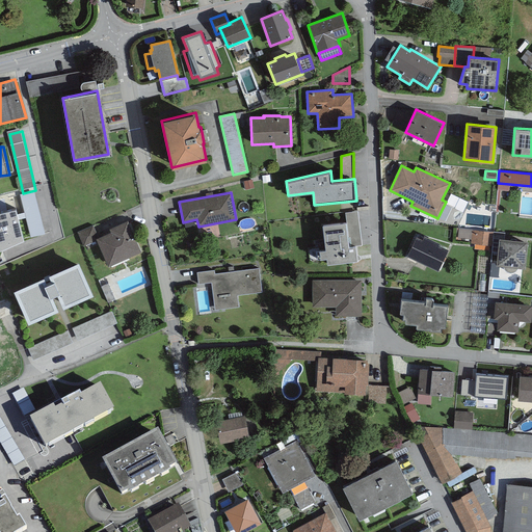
[(22,196),(33,240),(47,236),(35,193),(22,196)]
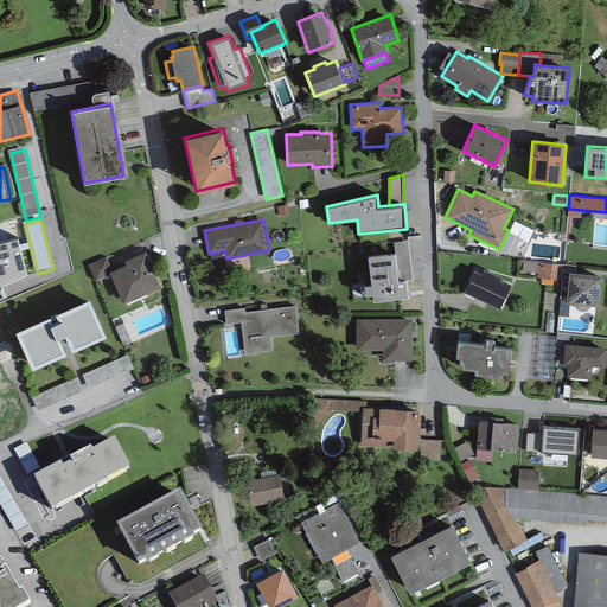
[(517,225),(511,235),(529,244),(535,235),(517,225)]
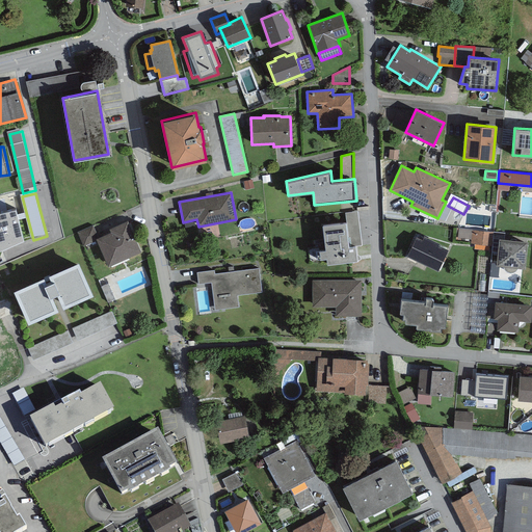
[(0,250),(26,240),(18,204),(0,208),(0,250)]
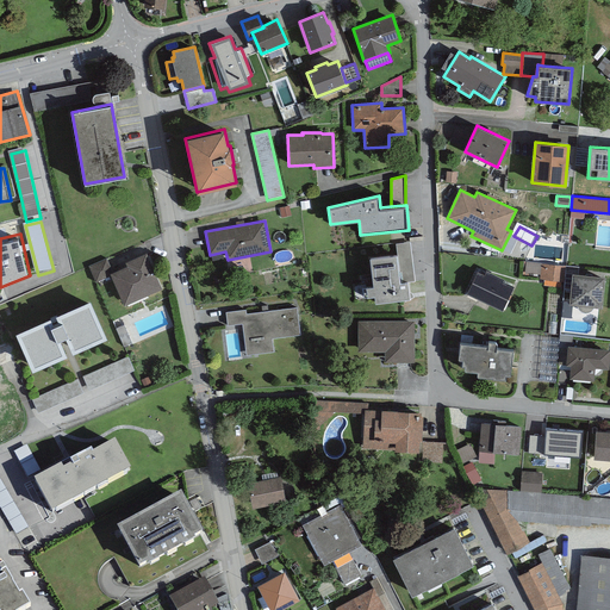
[(396,243),(397,254),(400,282),(408,281),(415,280),(410,242),(396,243)]
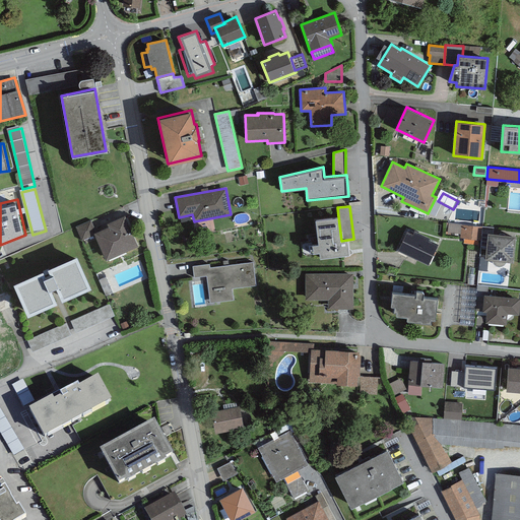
[(93,234),(94,235),(106,260),(138,246),(125,215),(106,223),(108,228),(95,233),(93,234)]
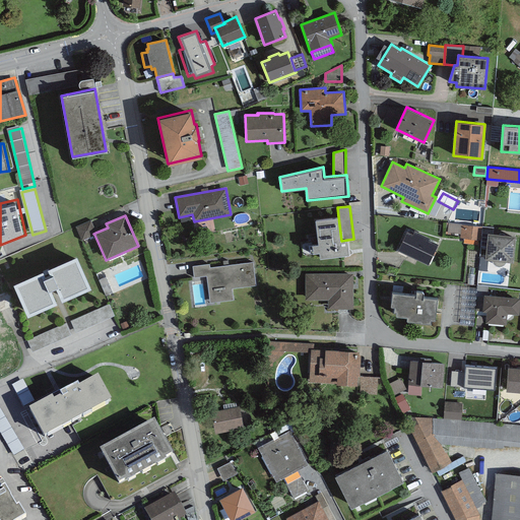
[(338,216),(315,219),(318,244),(312,244),(313,252),(319,251),(320,257),(349,254),(347,240),(341,241),(338,216)]
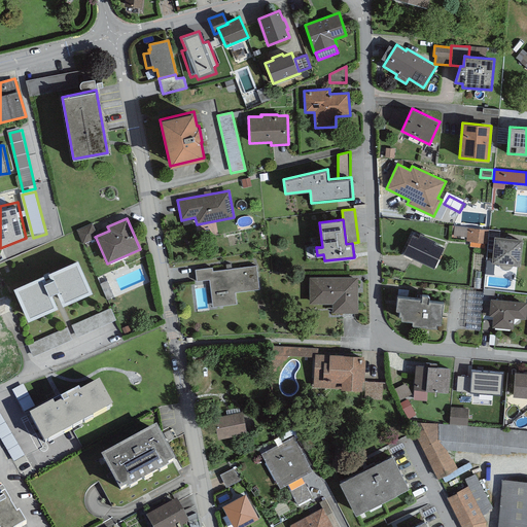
[(95,237),(97,236),(93,223),(76,230),(82,243),(96,238),(95,237)]
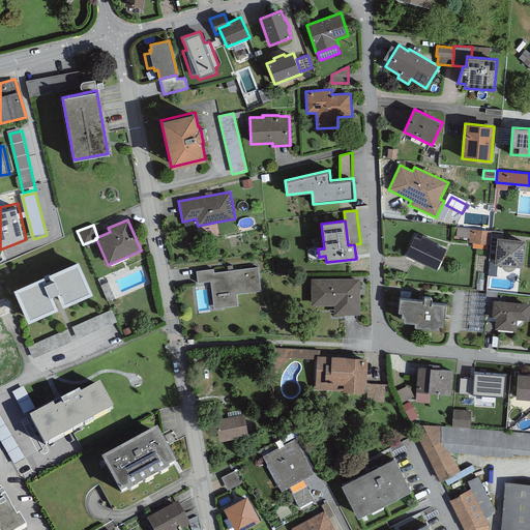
[(470,229),(457,228),(455,237),(469,238),(470,229)]
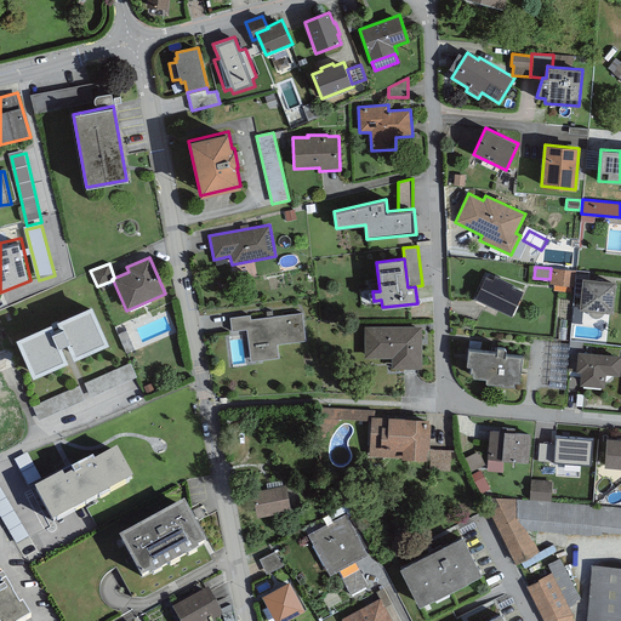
[(575,271),(551,268),(550,279),(550,284),(574,286),(575,271)]
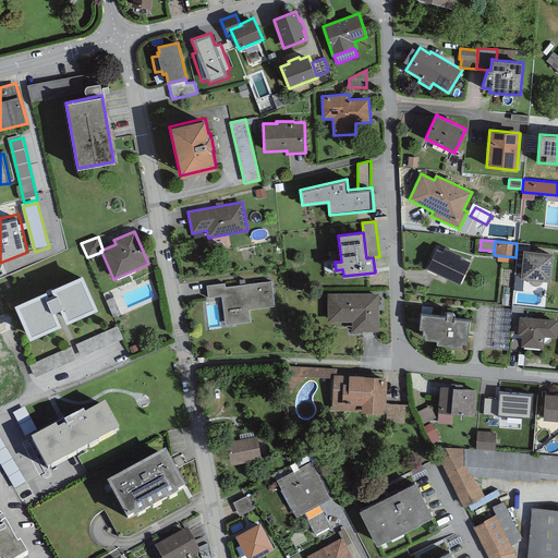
[(461,255),(445,246),(443,251),(436,249),(426,268),(459,284),(470,262),(460,257),(461,255)]
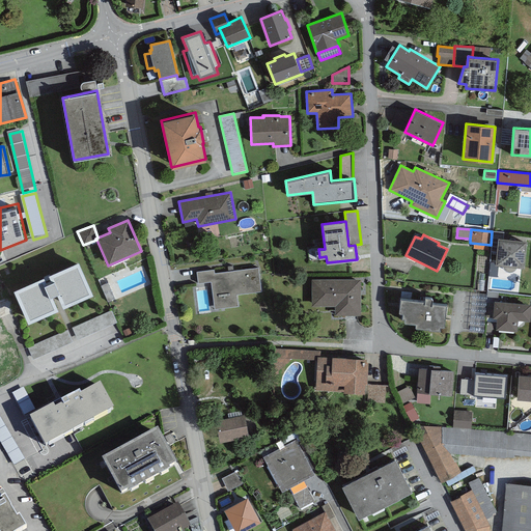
[(495,264),(501,266),(502,267),(502,268),(503,270),(504,271),(505,271),(507,272),(508,272),(510,272),(511,272),(512,272),(514,271),(515,270),(516,269),(516,267),(523,268),(526,241),(498,238),(495,264)]
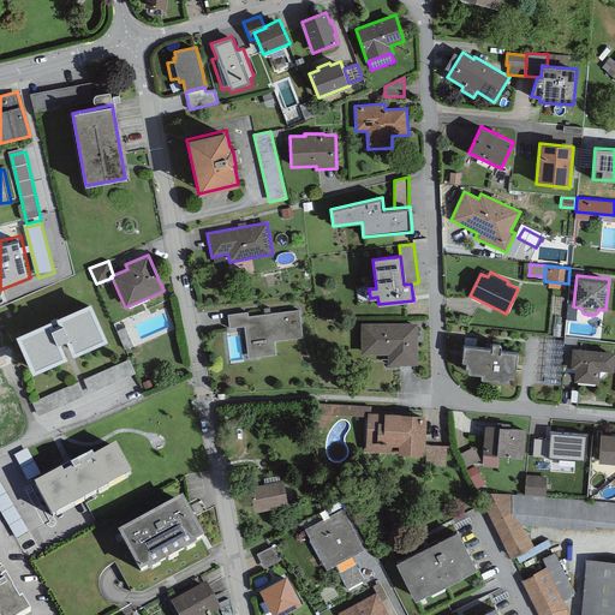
[(89,303),(16,336),(33,372),(108,341),(89,303)]
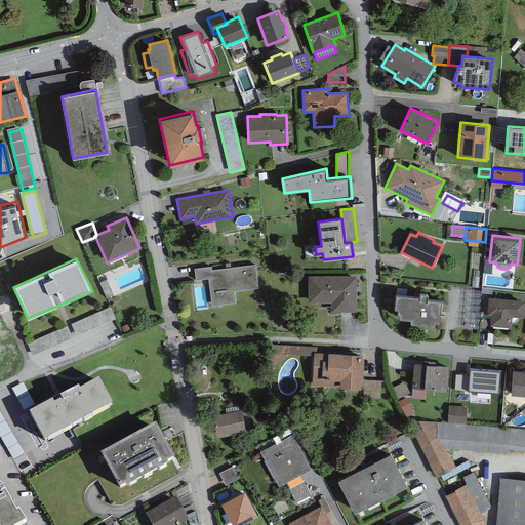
[(211,267),(194,269),(196,280),(208,279),(211,306),(235,303),(234,291),(258,288),(255,265),(211,270),(211,267)]
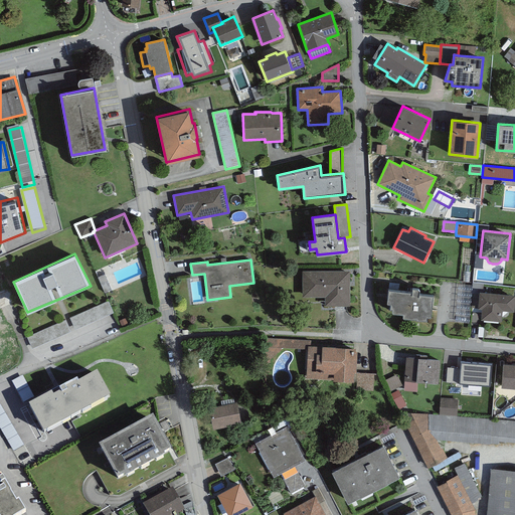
[(349,271),(303,271),(302,296),(325,297),(325,305),(349,305),(349,271)]
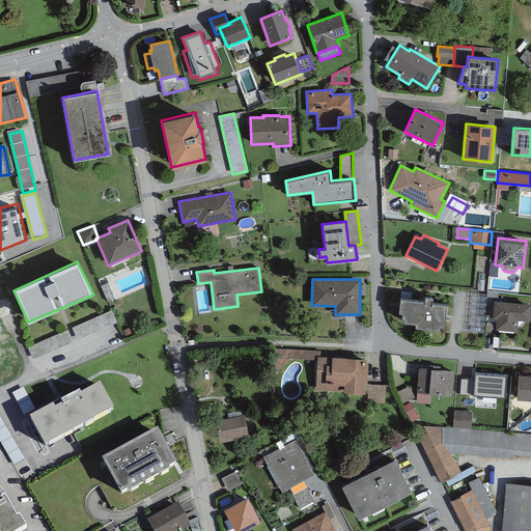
[(487,295),(472,292),(469,331),(483,333),(487,295)]
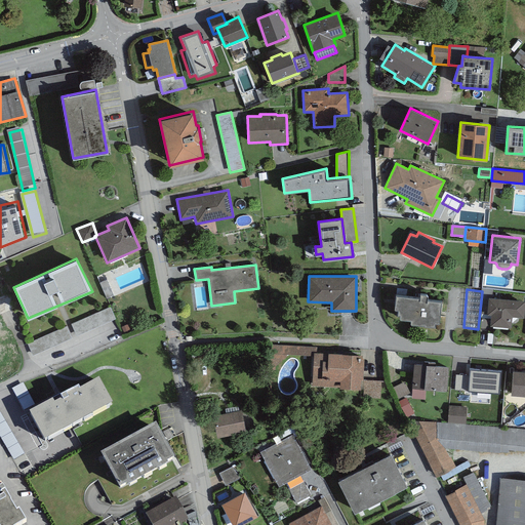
[(427,294),(420,293),(420,297),(396,295),(395,309),(398,309),(398,314),(400,314),(400,318),(410,319),(410,323),(423,324),(423,325),(435,326),(435,322),(439,322),(441,300),(427,299),(427,294)]
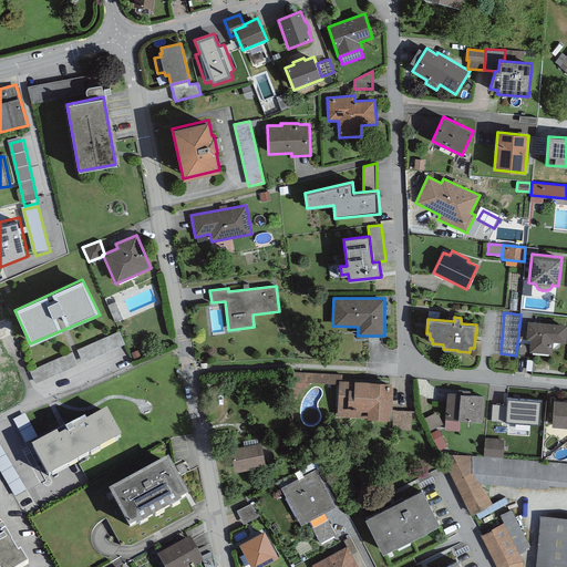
[(8,320),(0,323),(0,340),(14,334),(8,320)]
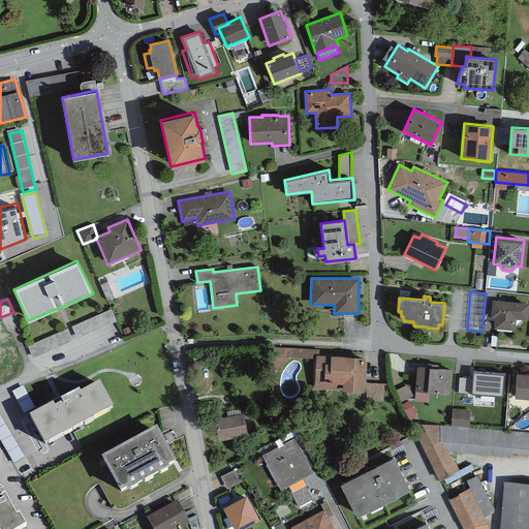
[(528,305),(528,302),(492,299),(491,316),(494,316),(493,328),(515,330),(516,318),(528,319),(528,305)]
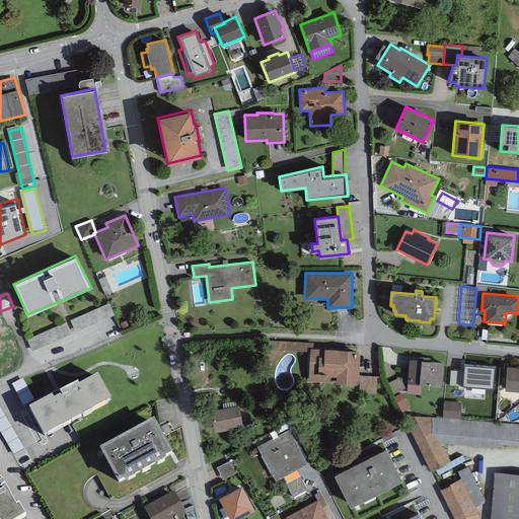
[(113,309),(34,336),(39,347),(117,320),(113,309)]
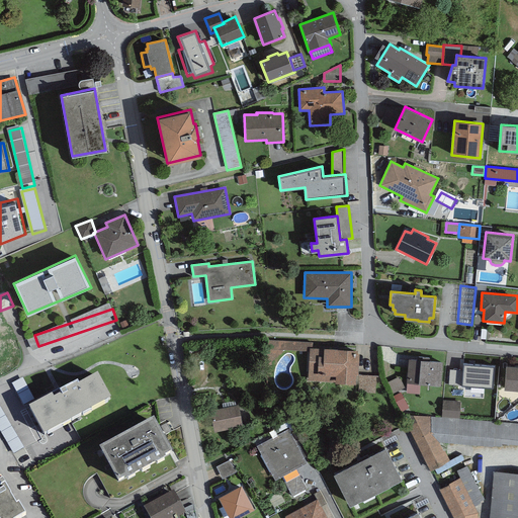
[(262,340),(261,348),(310,350),(310,347),(312,348),(313,342),(262,340)]
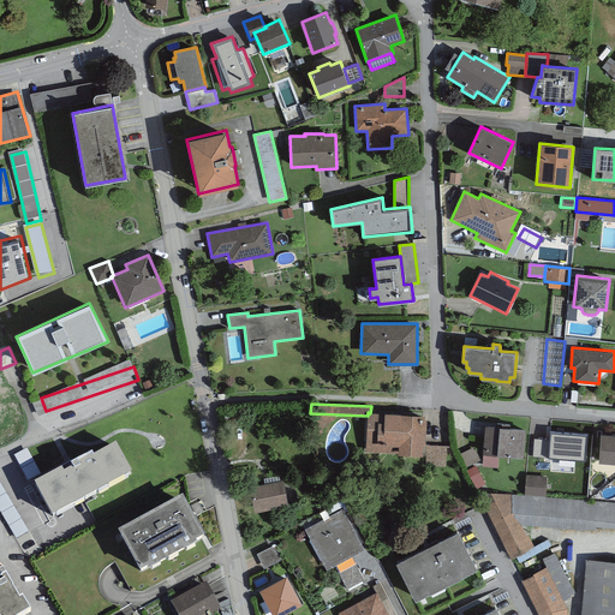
[(370,413),(368,412),(368,416),(366,452),(398,453),(398,454),(423,455),(423,445),(425,445),(427,419),(424,419),(424,416),(370,413)]
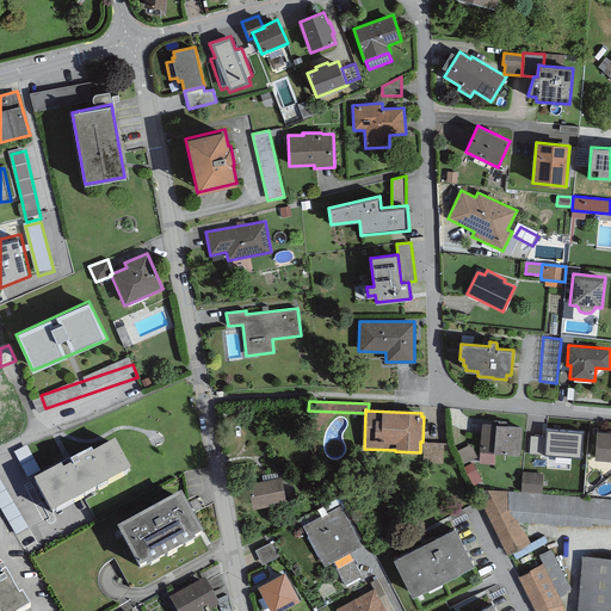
[(522,426),(482,423),(480,451),(519,455),(522,426)]
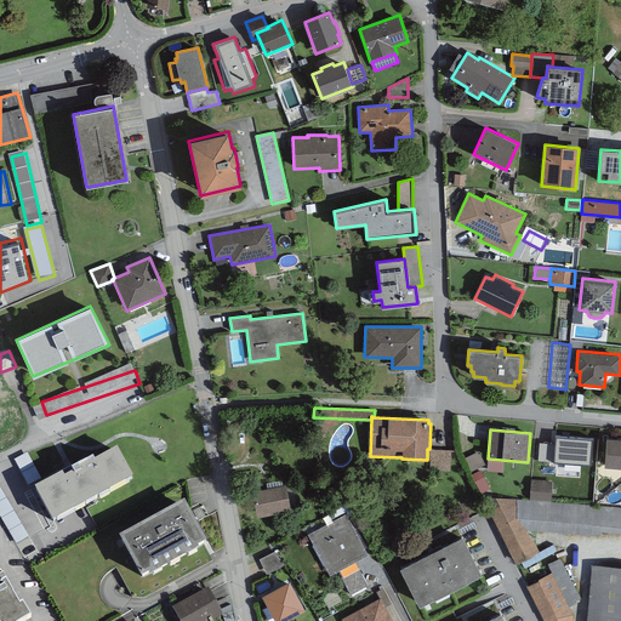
[(594,437),(554,434),(552,465),(592,467),(594,437)]
